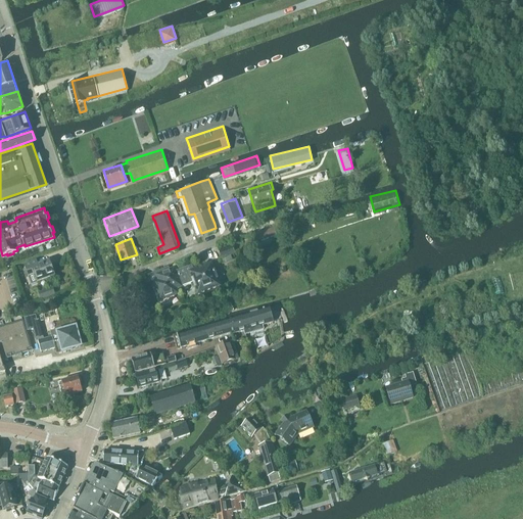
[(223,254),(234,250),(232,243),(220,247),(223,254)]
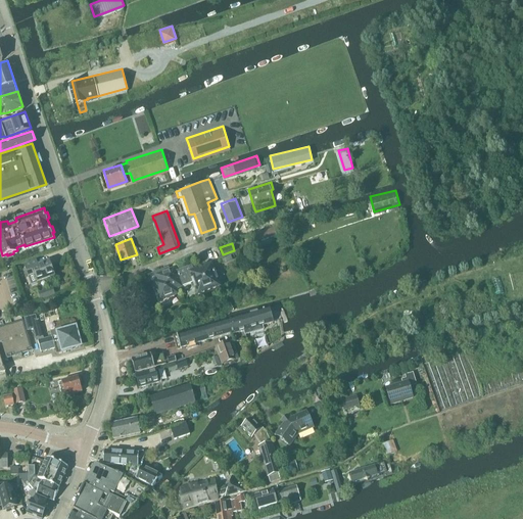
[(54,273),(49,258),(38,263),(36,257),(25,262),(29,274),(32,281),(37,279),(54,273)]
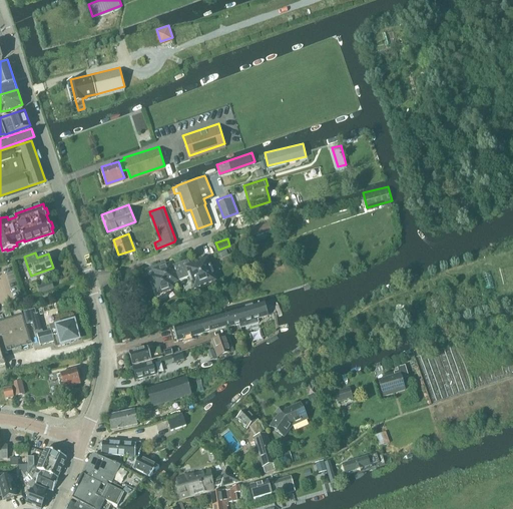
[(194,287),(216,278),(207,256),(190,263),(188,257),(172,263),(171,260),(153,267),(157,277),(152,278),(157,292),(173,285),(171,281),(189,274),(194,287)]
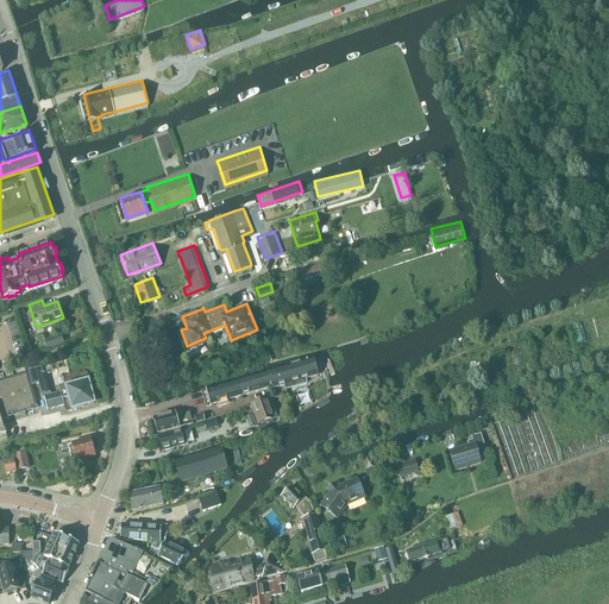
[(48,345),(63,339),(61,332),(45,337),(48,345)]
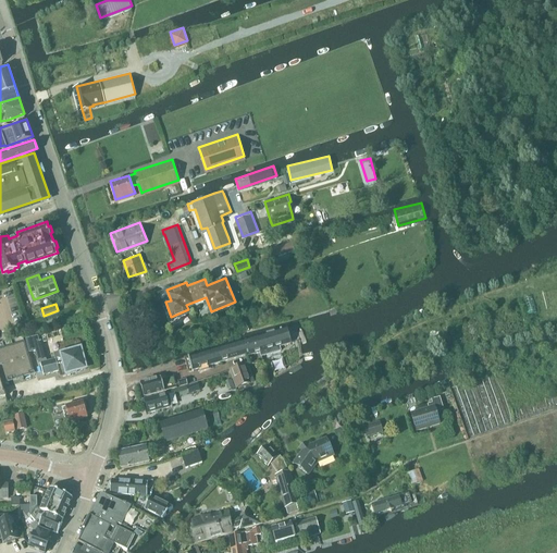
[(286,324),(188,353),(193,367),(251,349),(251,352),(259,349),(260,354),(281,347),(280,343),(291,340),(286,324)]
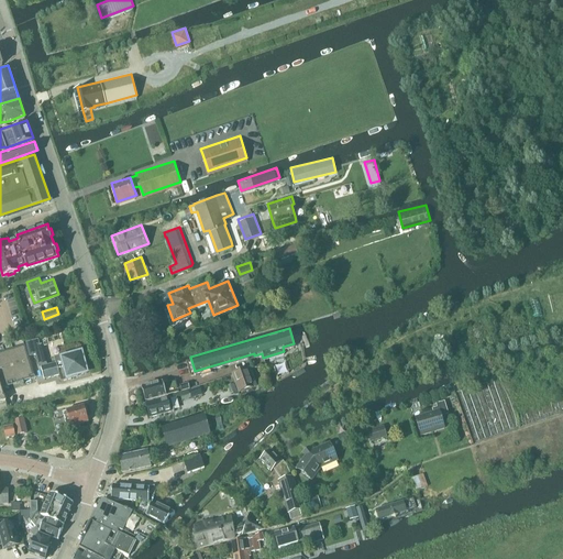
[(28,340),(30,351),(41,349),(37,337),(28,340)]
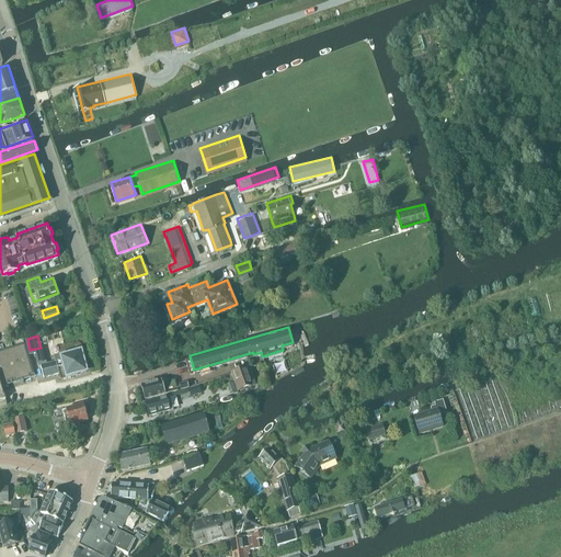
[(33,371),(24,341),(13,344),(23,376),(31,374),(30,372),(33,371)]
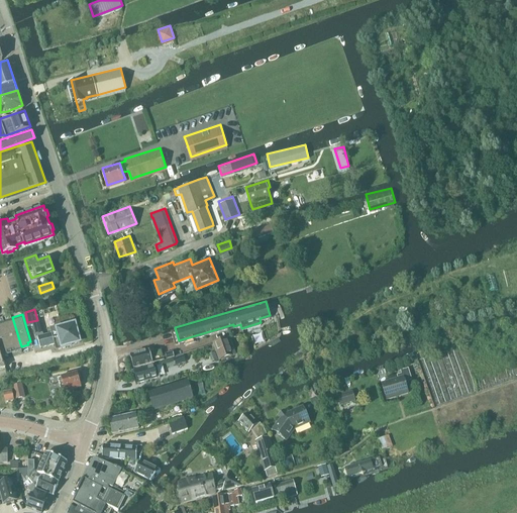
[(21,346),(12,317),(2,320),(11,349),(11,347),(13,346),(14,348),(21,346)]
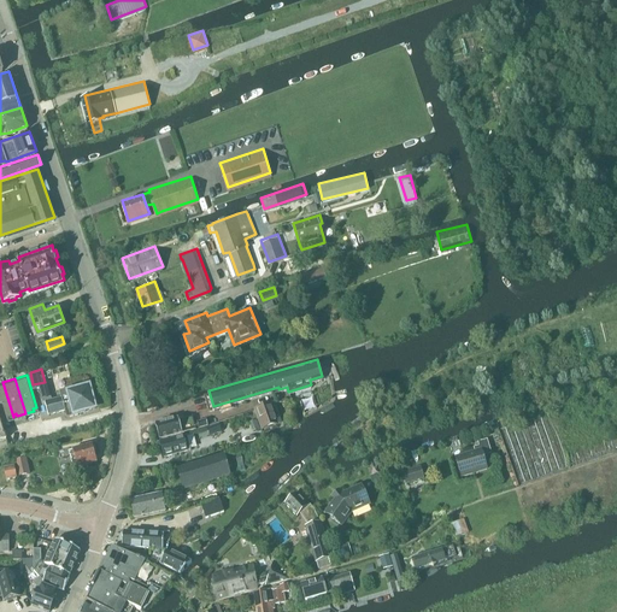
[(0,382),(0,415),(1,421),(3,421),(3,419),(10,417),(9,416),(12,415),(13,417),(3,382),(0,382)]
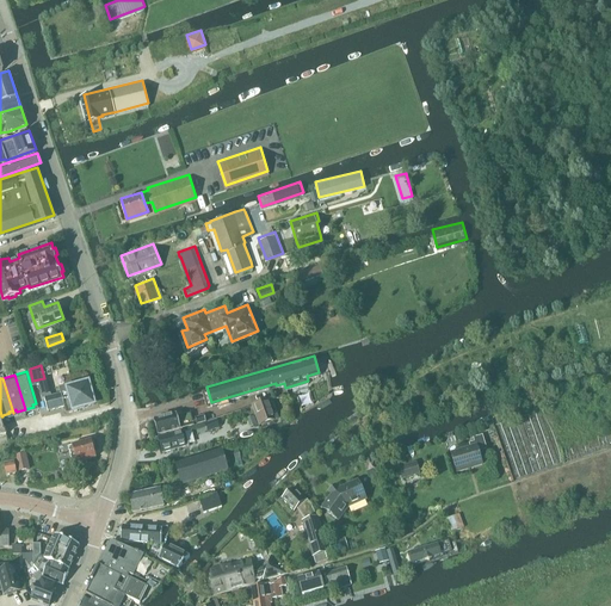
[(60,390),(44,395),(48,407),(65,402),(66,409),(78,407),(76,404),(93,400),(91,388),(92,388),(91,381),(88,382),(88,379),(68,384),(67,382),(59,384),(60,390)]
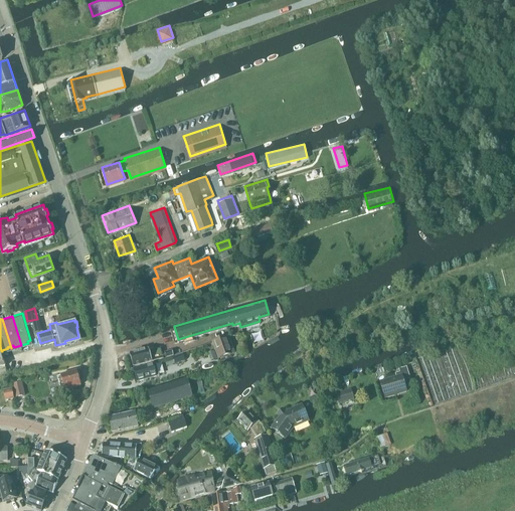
[(219,354),(231,350),(228,342),(230,341),(228,333),(213,338),(219,354)]
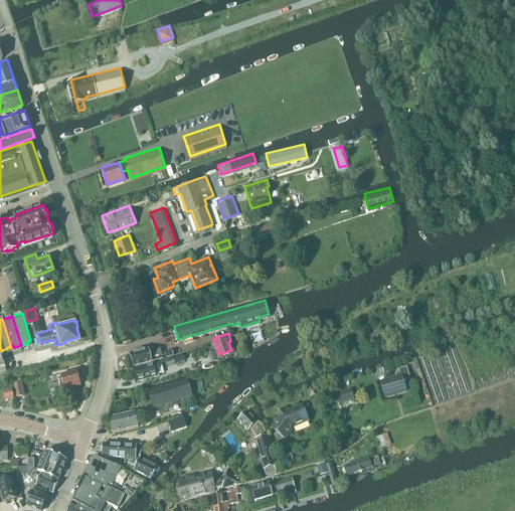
[(150,348),(149,345),(130,351),(133,363),(148,359),(163,355),(161,345),(150,348)]
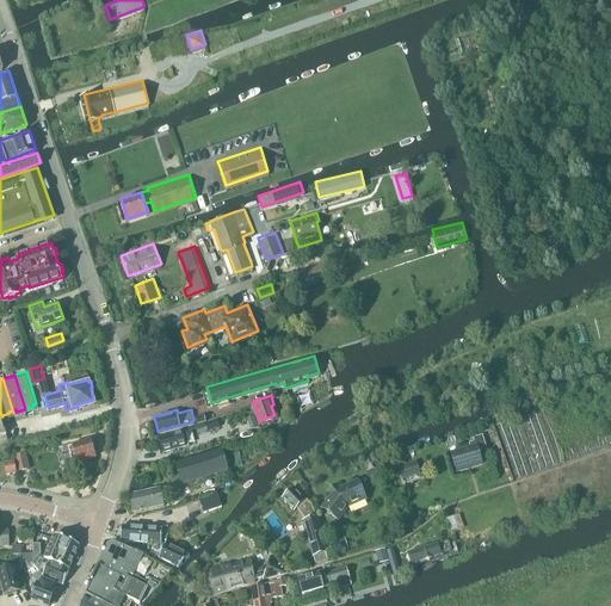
[(208,427),(220,424),(217,416),(205,420),(208,427)]
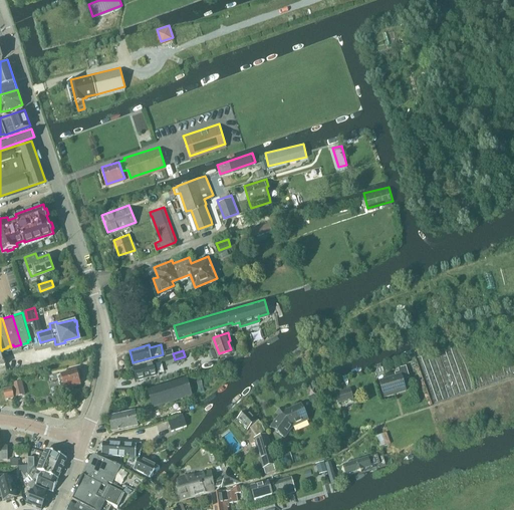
[(156,359),(134,364),(137,377),(159,372),(156,359)]
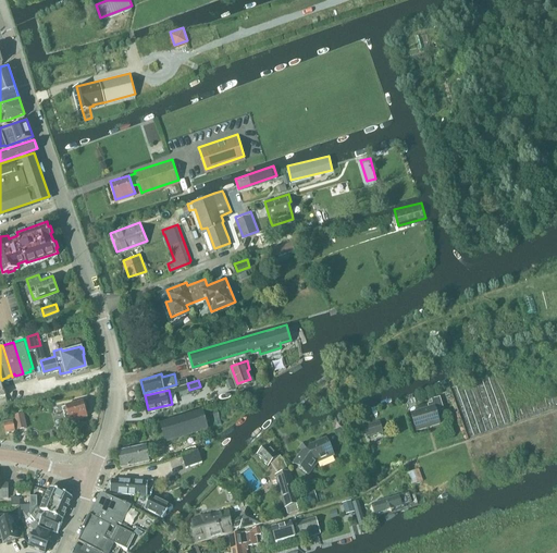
[(417,427),(440,419),(436,408),(444,406),(441,393),(432,395),(433,398),(428,401),(429,405),(411,410),(417,427)]
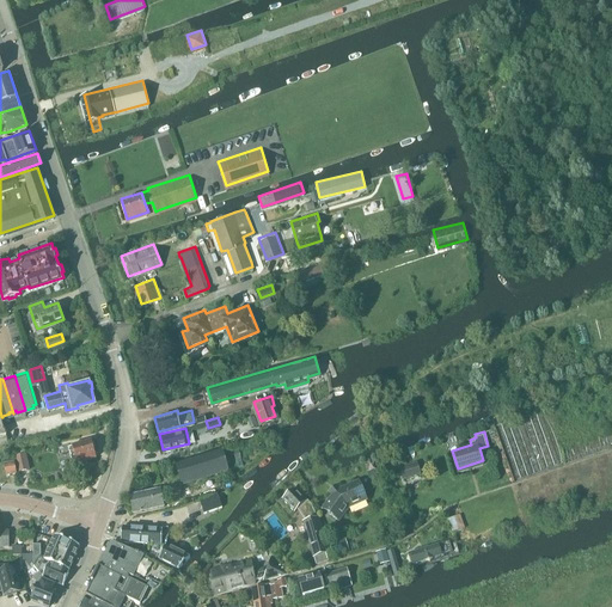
[(77,459),(97,454),(92,436),(72,442),(72,443),(68,445),(72,457),(75,455),(77,459)]
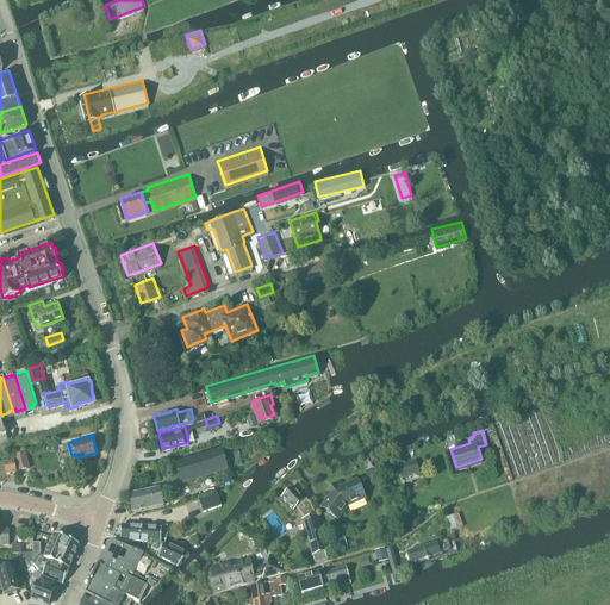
[(181,479),(226,465),(221,446),(175,460),(181,479)]
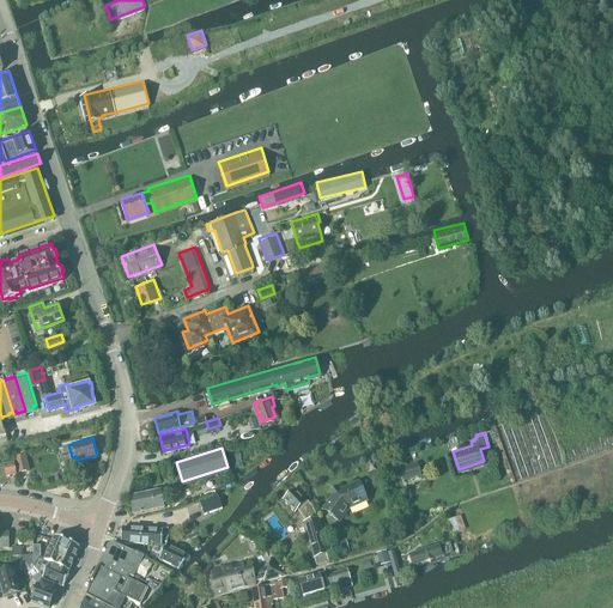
[(18,468),(29,466),(25,451),(14,454),(18,468)]
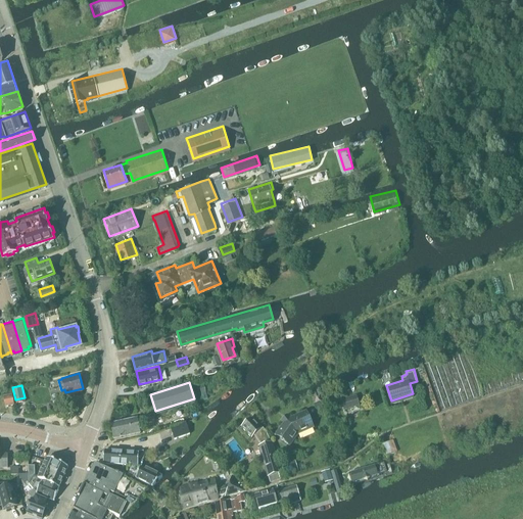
[(5,404),(8,403),(13,402),(12,392),(4,394),(5,404)]
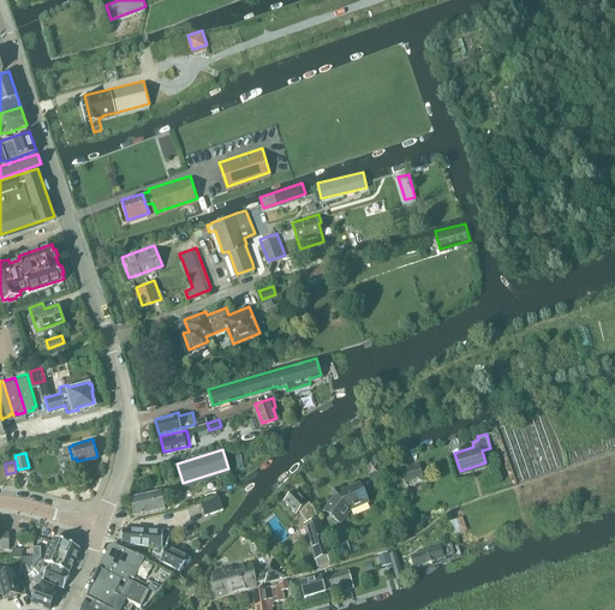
[(423,473),(419,461),(401,466),(405,478),(423,473)]
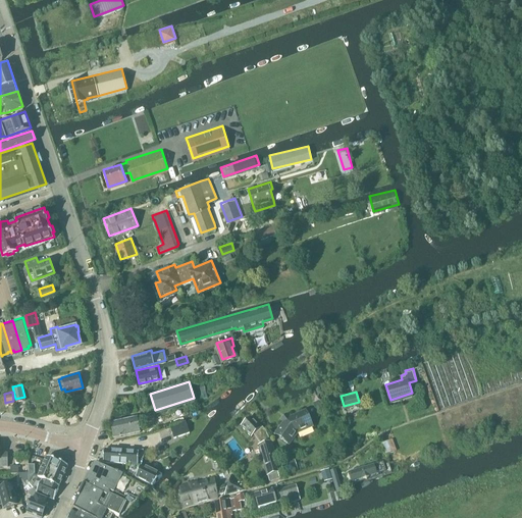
[(322,396),(313,398),(317,409),(325,406),(322,396)]
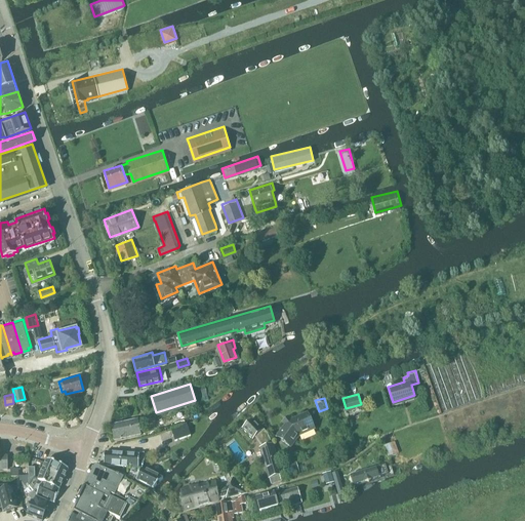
[(285,422),(277,434),(291,444),(303,428),(313,424),(308,410),(291,417),(290,416),(285,422)]
